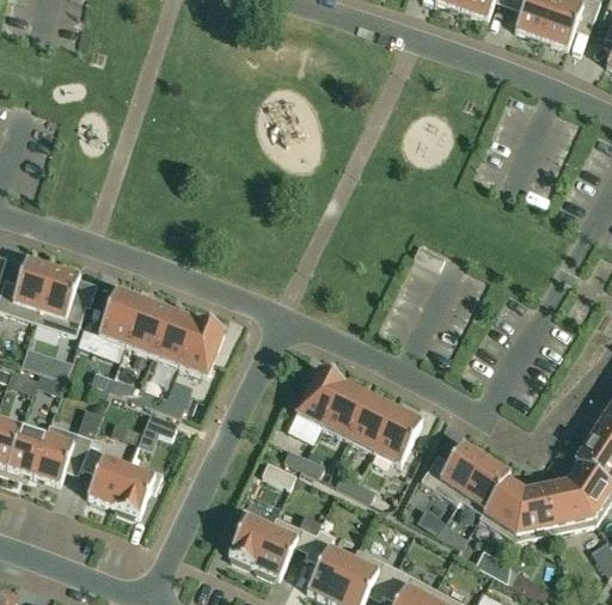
[(460,10),(464,0),(434,0),(460,10)]
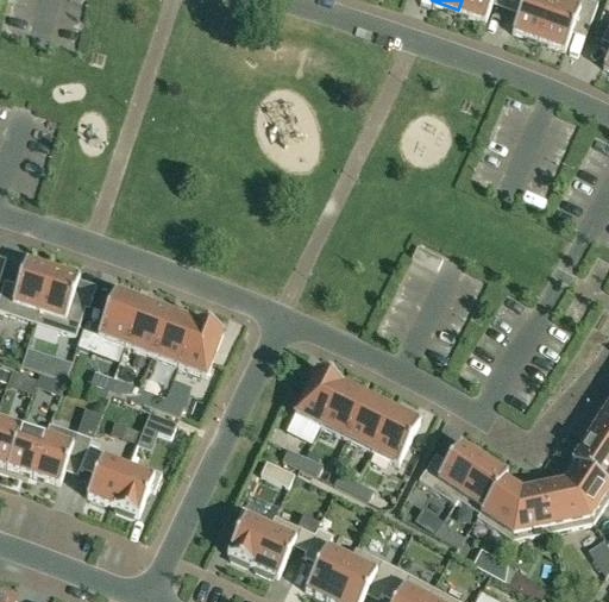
[(507,0),(462,0),(458,10),(485,19),(493,0),(507,0)]
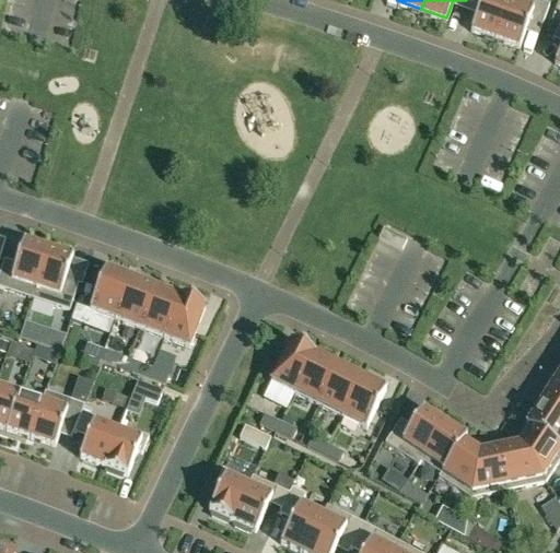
[(494,36),(508,0),(466,0),(478,4),(470,27),(494,36)]
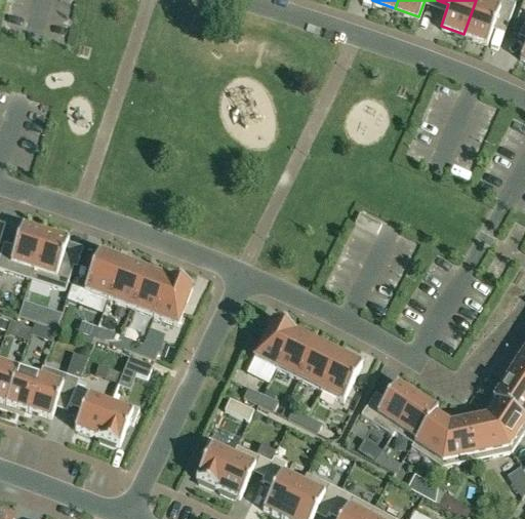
[(507,24),(515,0),(476,0),(463,34),(486,42),(494,20),(507,24)]
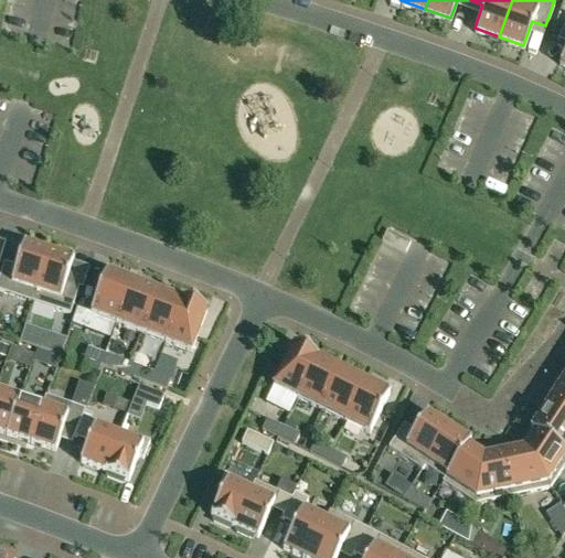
[(0,269),(0,286),(32,297),(49,247),(46,246),(49,243),(34,238),(33,242),(24,239),(17,261),(3,258),(0,269)]
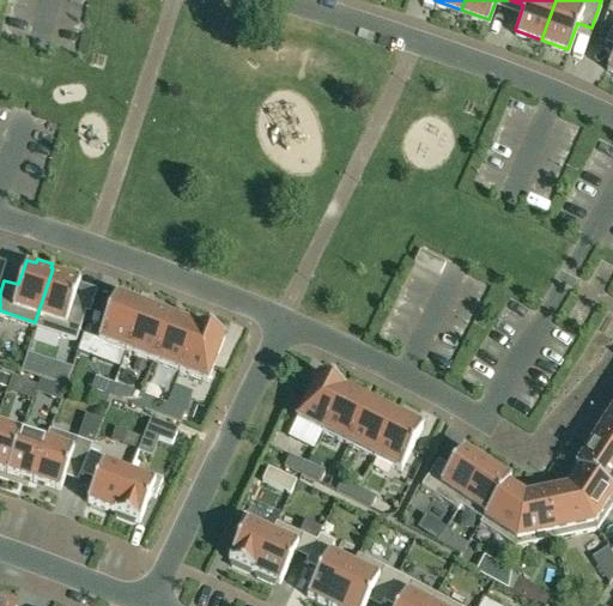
[(79,277),(53,268),(35,322),(76,335),(85,307),(72,302),(79,277)]
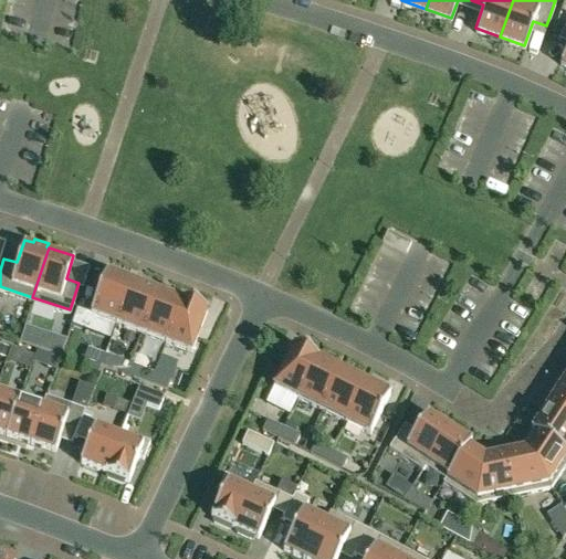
[(91,309),(116,319),(133,277),(106,267),(91,309)]
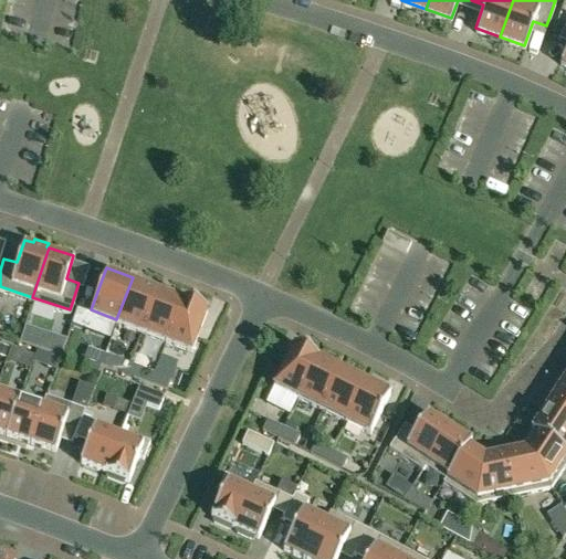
[(116,319),(140,328),(157,286),(133,277),(116,319)]
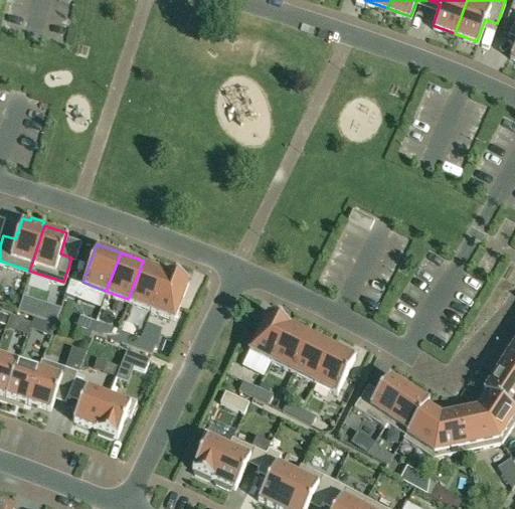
[(128,299),(151,308),(165,270),(143,261),(128,299)]
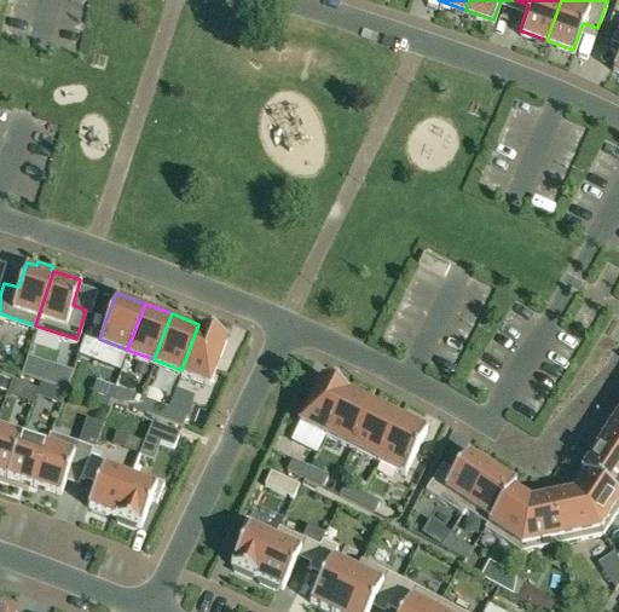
[(198,324),(181,370),(209,381),(226,335),(198,324)]
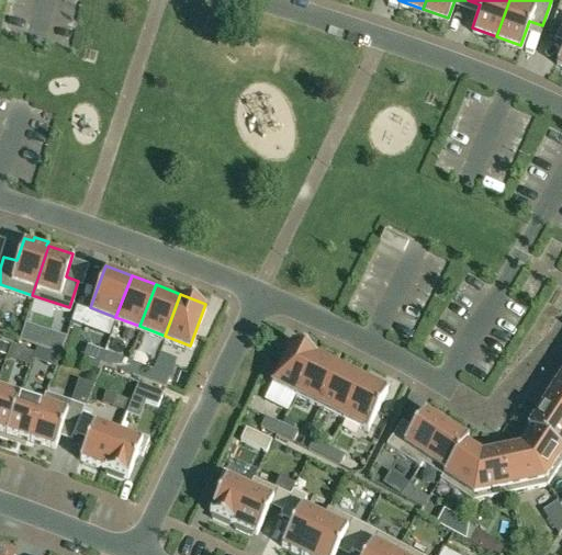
[(25,319),(20,336),(60,349),(66,332),(25,319)]
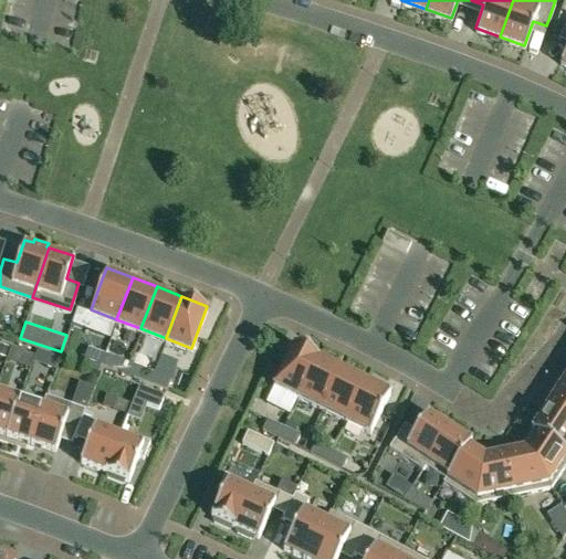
[(273,381),(297,393),(318,354),(293,341),(273,381)]
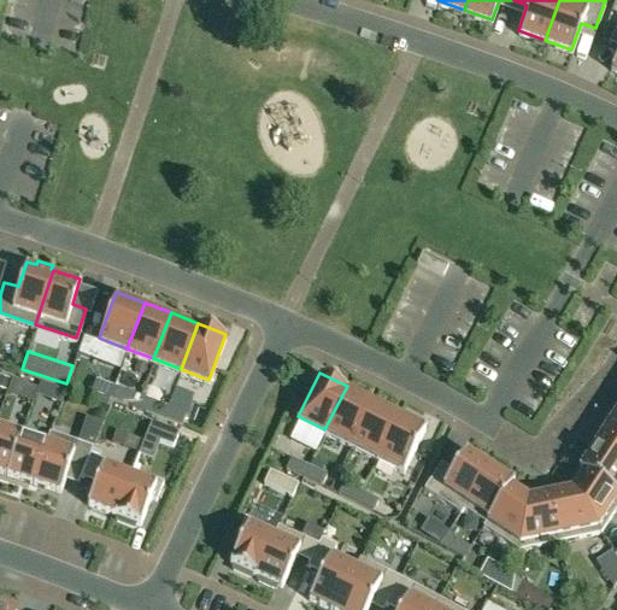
[(92,386),(110,393),(113,381),(95,374),(92,386)]
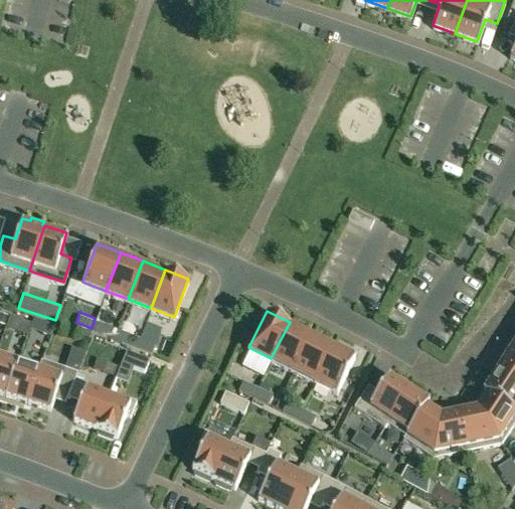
[(19,315),(16,327),(27,331),(30,319),(20,315),(19,315)]
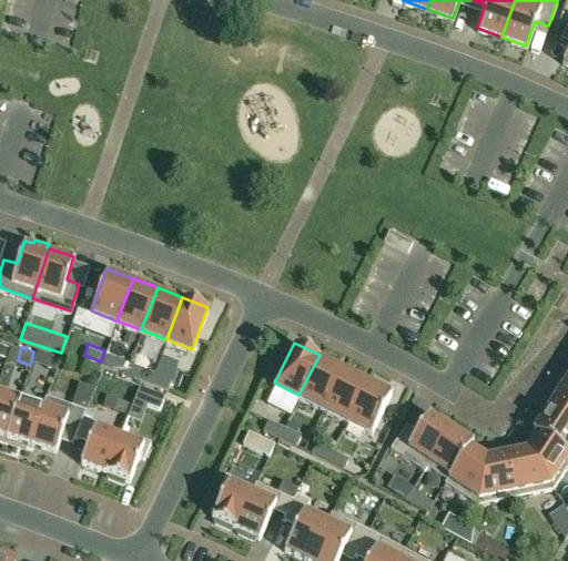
[(48,349),(43,361),(54,365),(59,354),(48,349)]
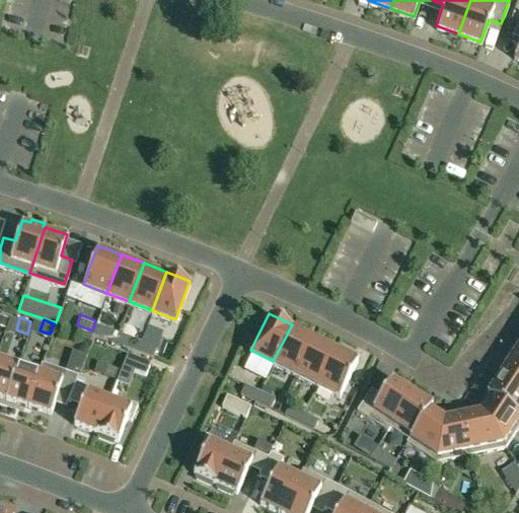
[(92,331),(107,336),(110,326),(95,320),(92,331)]
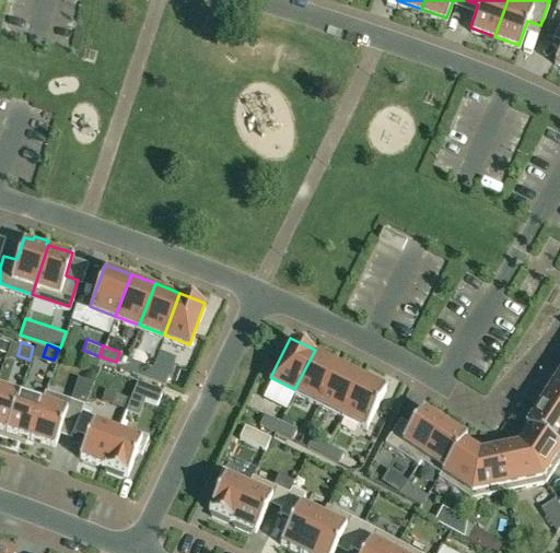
[(294,389),(318,401),(338,362),(315,350),(294,389)]
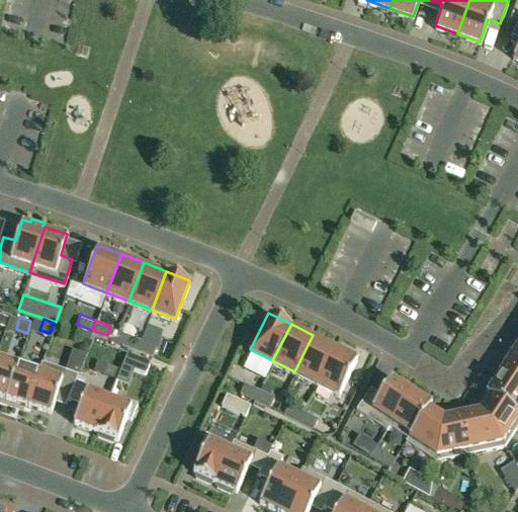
[(138,347),(141,337),(125,331),(121,341),(138,347)]
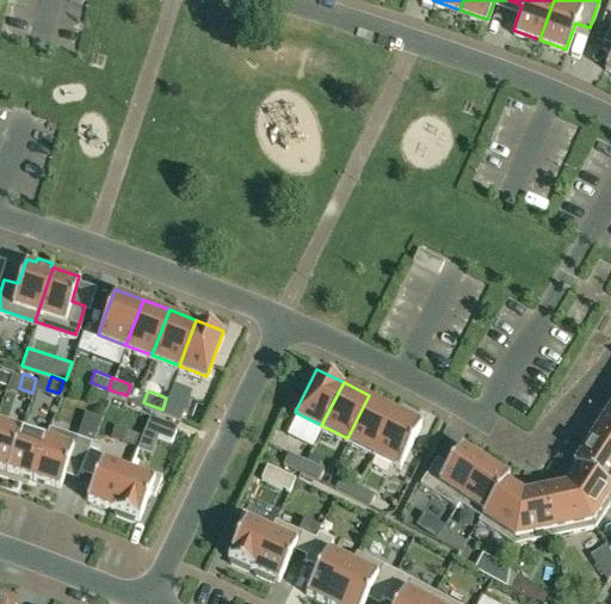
[(347,438),(372,451),(395,408),(369,395),(347,438)]
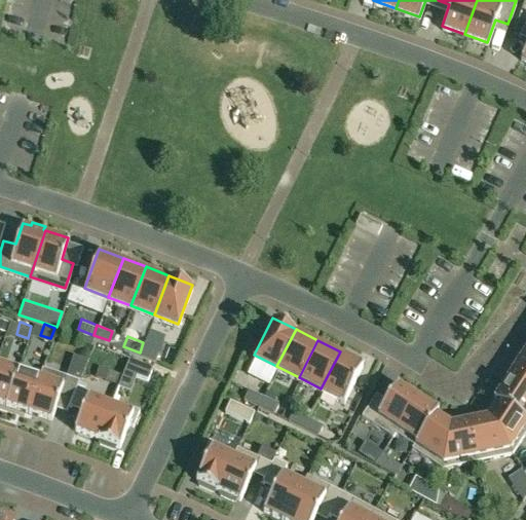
[(140,353),(154,358),(158,348),(143,342),(140,353)]
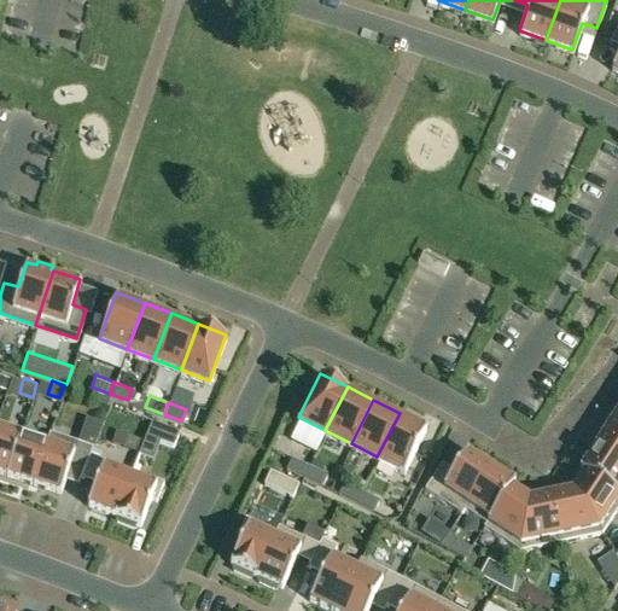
[(400,413),(377,457),(403,470),(426,426),(400,413)]
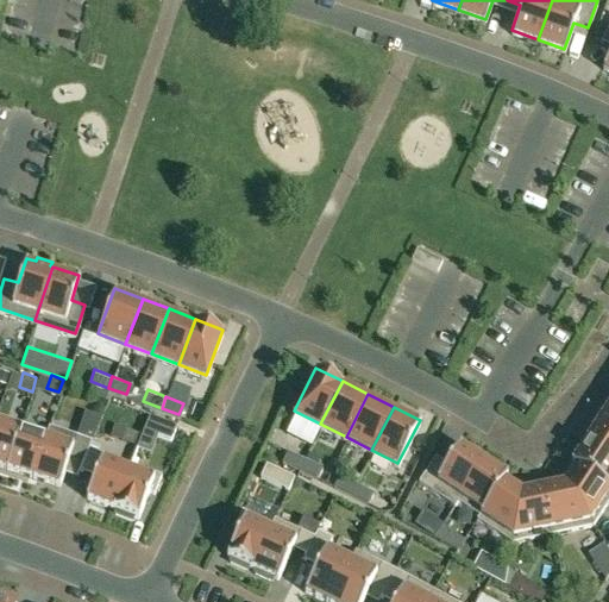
[(586,433),(608,447),(608,413),(602,409),(586,433)]
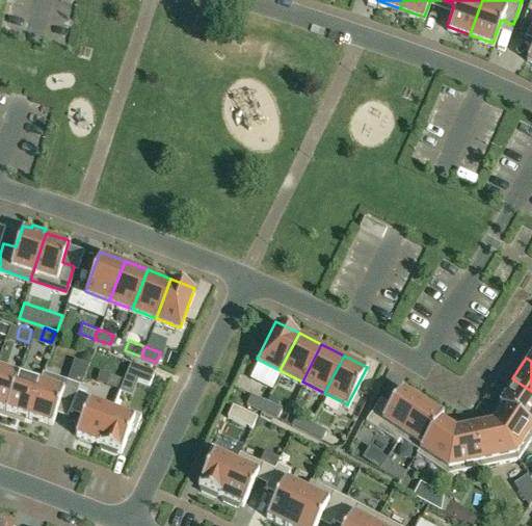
[(0,403),(6,405),(20,366),(0,359),(0,403)]
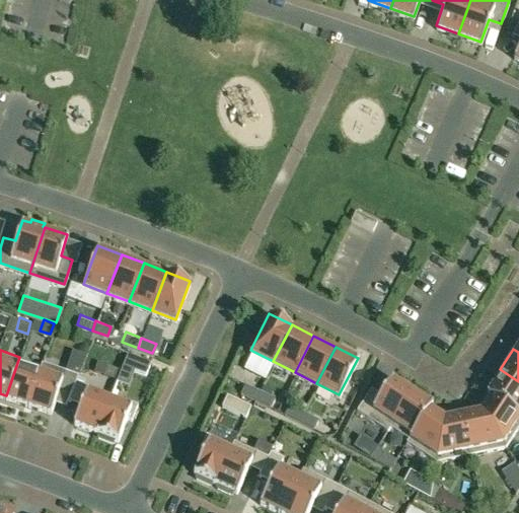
[(123,363),(146,372),(151,360),(127,351),(123,363)]
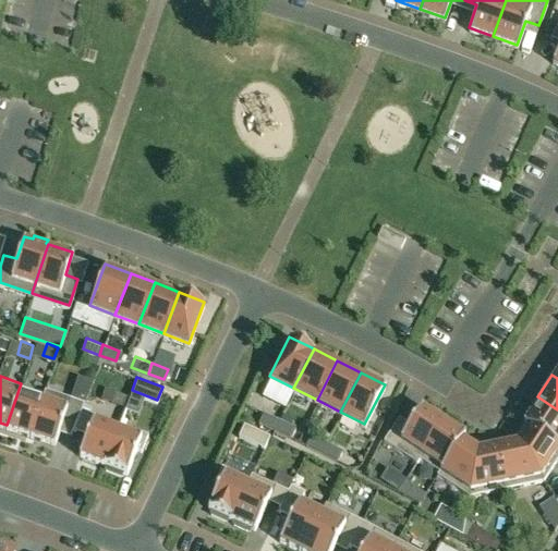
[(7,425),(31,433),(45,391),(44,391),(21,383),(7,425)]
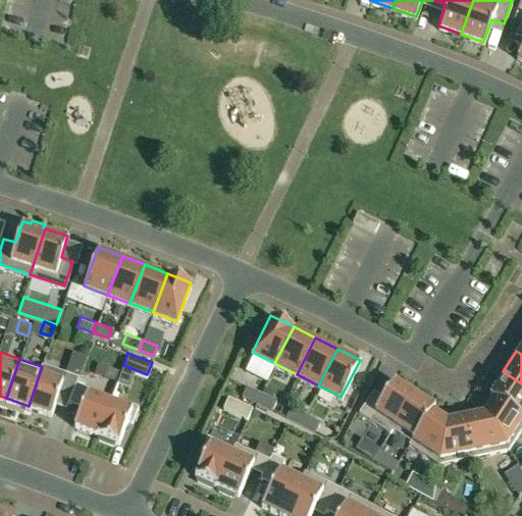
[(72,391),(79,374),(65,370),(65,369),(42,361),(41,366),(42,366),(29,406),(51,413),(60,387),(72,391)]
